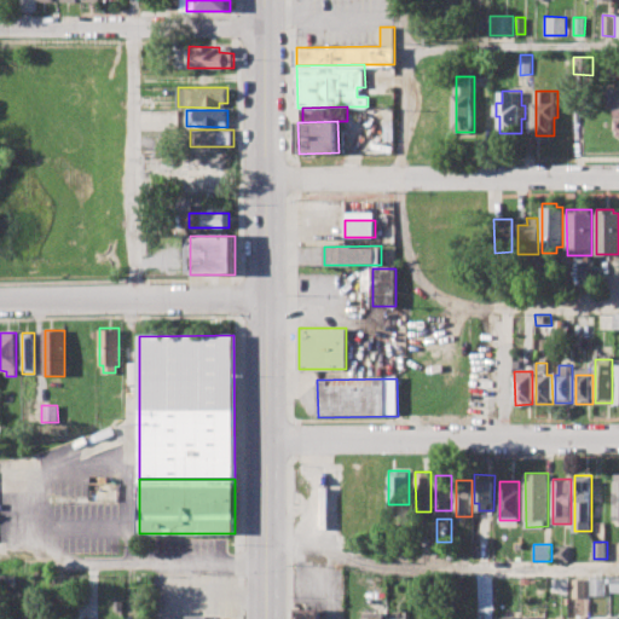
[(554,560),(554,545),(571,545),(571,560),(554,560)]
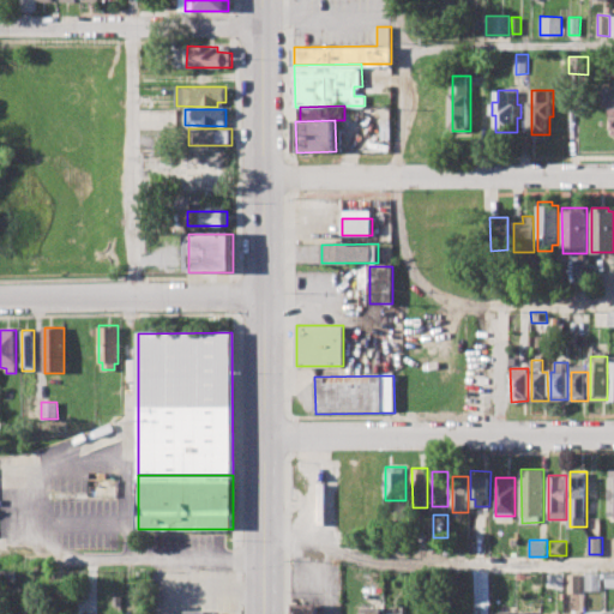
[(587,589),(587,572),(601,572),(601,589),(587,589)]
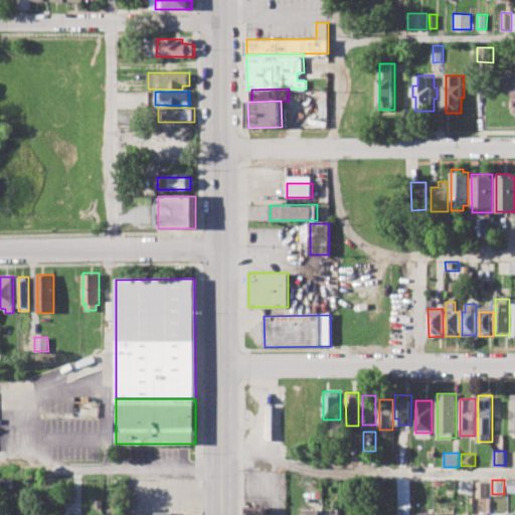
[(478,496),(478,481),(488,481),(488,496),(478,496)]
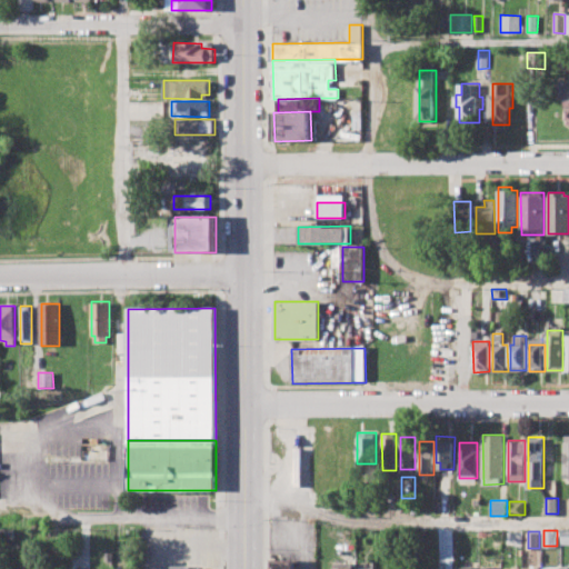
[(271,568),(295,568),(296,560),(272,559),(271,568)]
